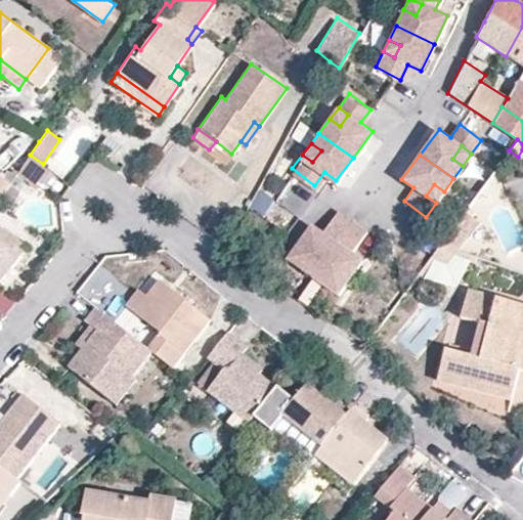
[(0,197),(10,182),(0,174),(0,197)]
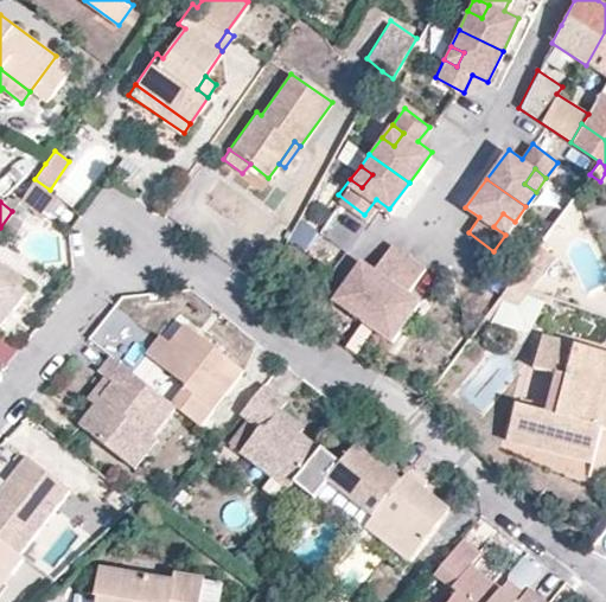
[(493,226),(505,235),(515,222),(503,213),(493,226)]
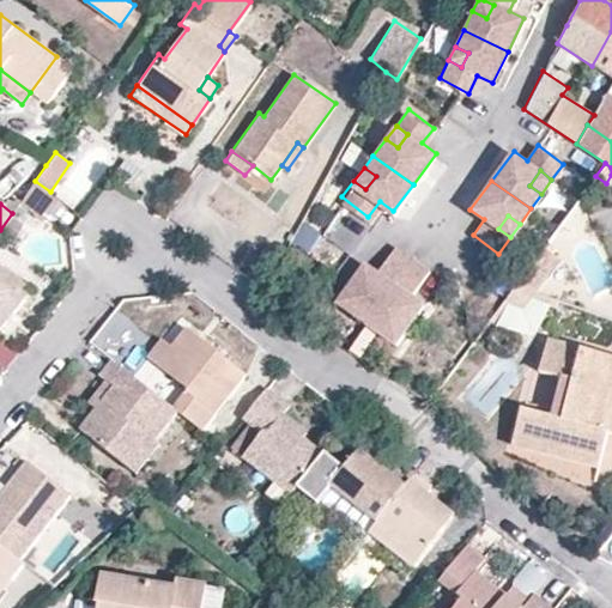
[(373,267),(365,261),(346,289),(361,298),(353,310),(367,321),(412,256),(395,245),(379,271),(373,267)]
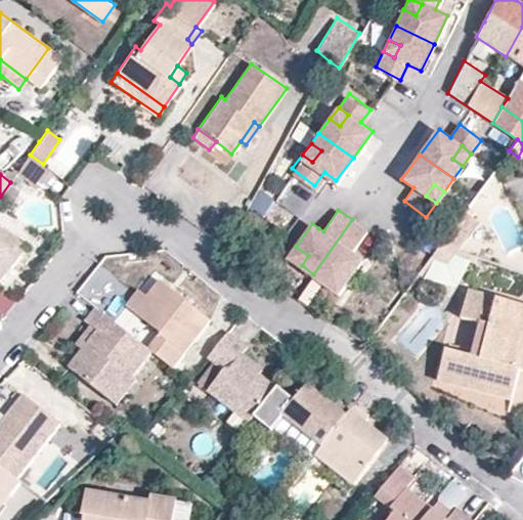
[(366,229),(352,219),(313,274),(327,284),(334,273),(346,283),(363,258),(352,251),(366,229)]
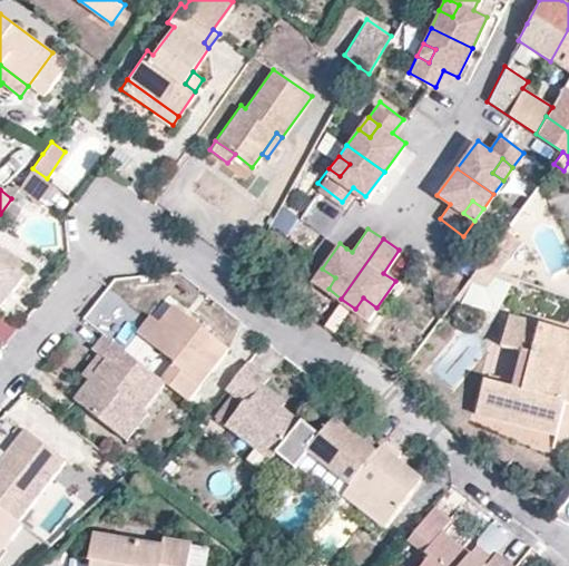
[(0,304),(22,275),(21,260),(6,246),(3,247),(0,244),(0,304)]
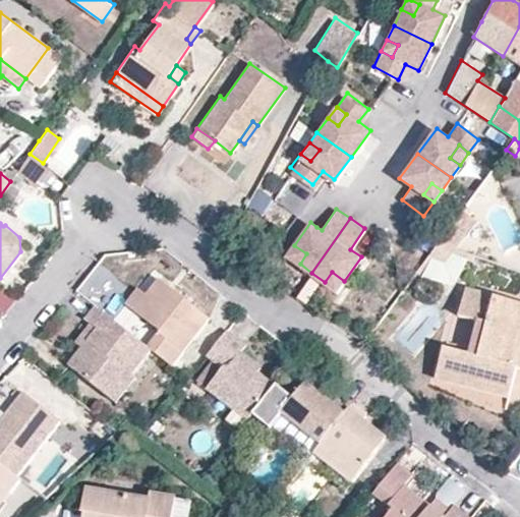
[(294,245),(287,255),(300,264),(306,253),(294,245)]
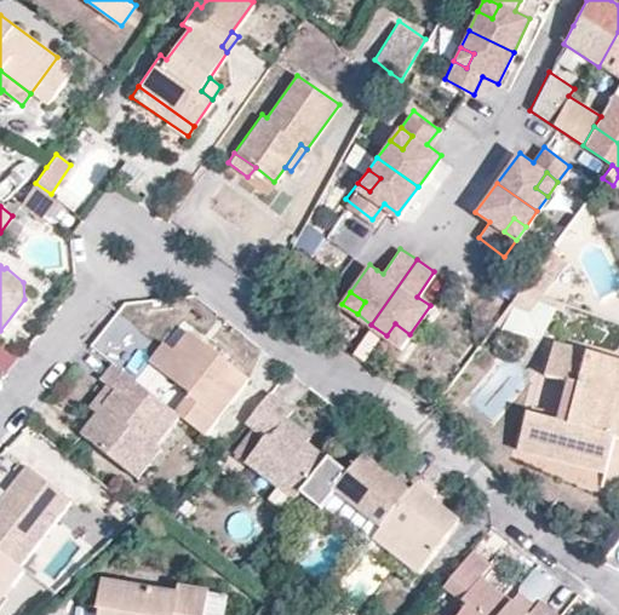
[(395,323),(387,335),(402,346),(410,334),(395,323)]
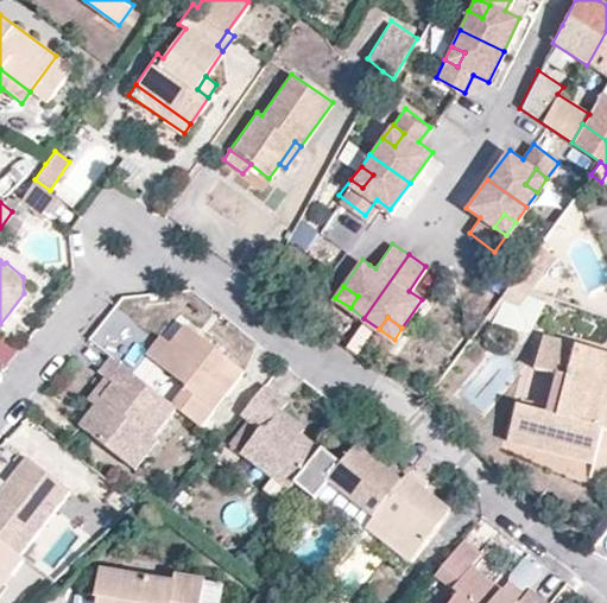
[(176,407),(200,425),(244,369),(185,324),(170,342),(156,361),(185,385),(172,404),(176,407)]
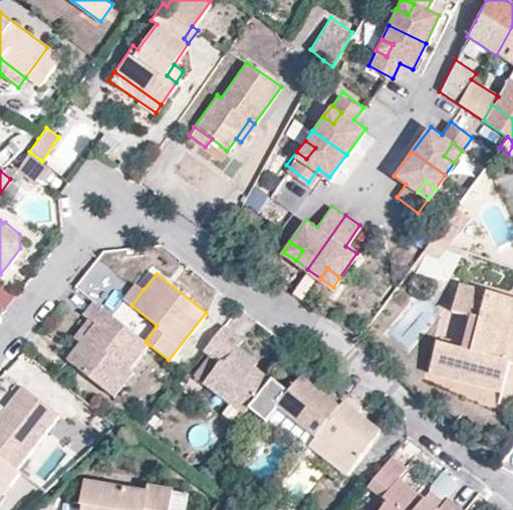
[(122,298),(132,305),(144,289),(135,282),(122,298)]
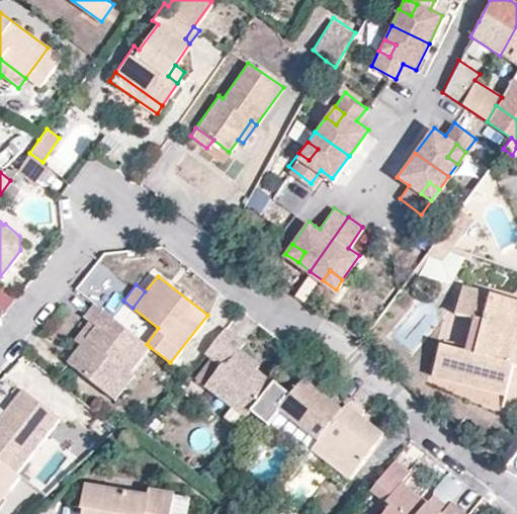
[(504,395),(516,345),(516,300),(462,284),(453,312),(483,321),(474,352),(440,344),(431,374),(504,395)]
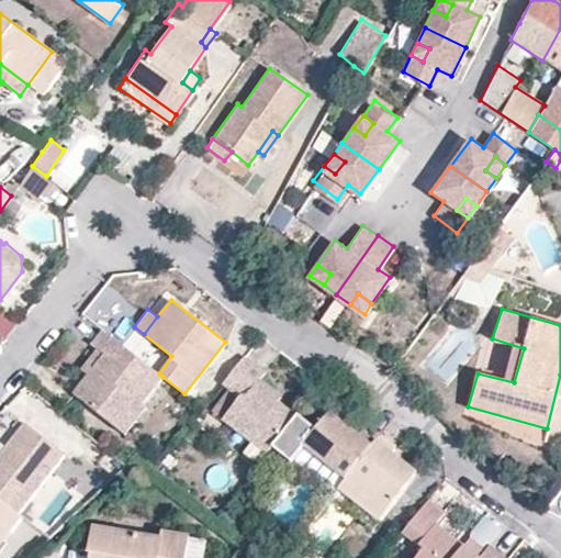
[(159,374),(101,328),(91,342),(97,347),(103,353),(86,374),(71,393),(112,424),(134,395),(143,401),(163,377),(159,374)]
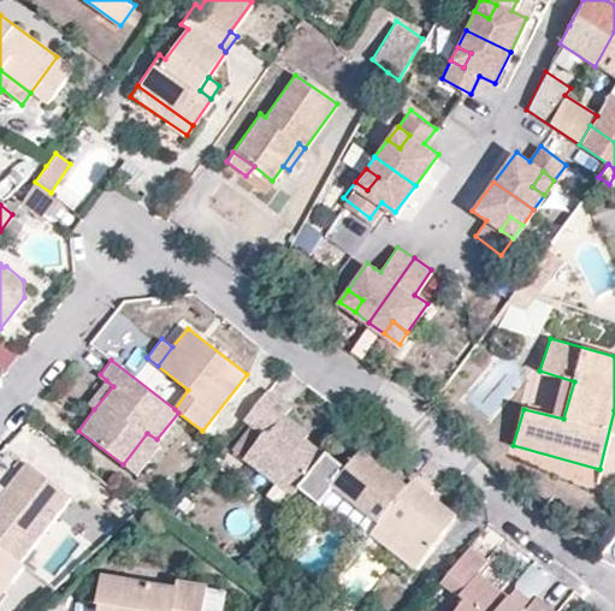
[(113,386),(106,380),(88,403),(94,409),(113,386)]
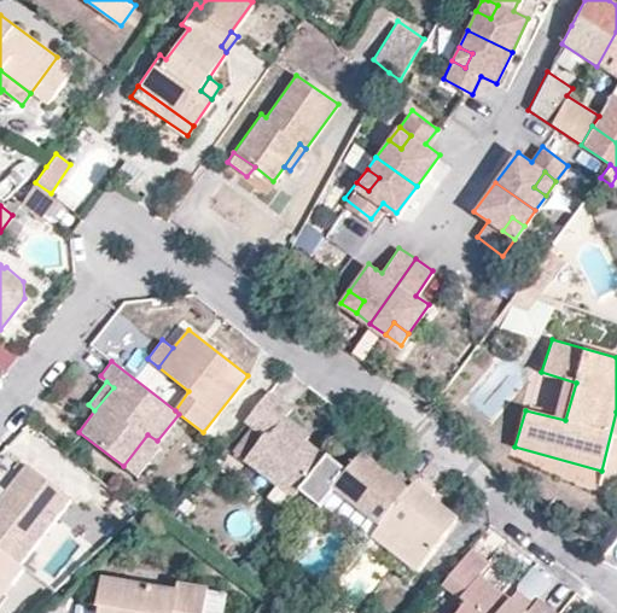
[(268,389),(244,420),(262,435),(244,459),(294,497),(325,455),(304,439),(280,422),(286,415),(291,408),(268,389)]
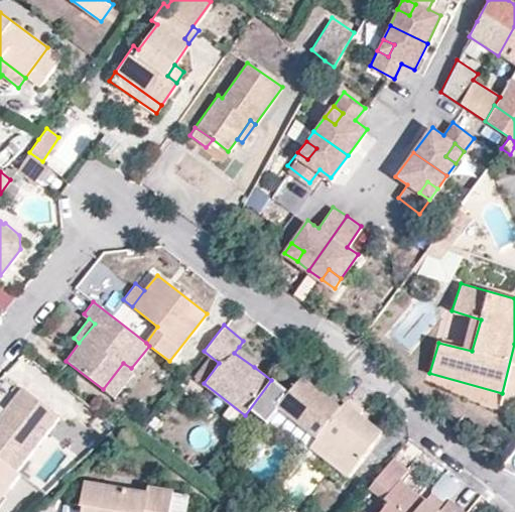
[(514,344),(502,393),(514,396),(514,344)]
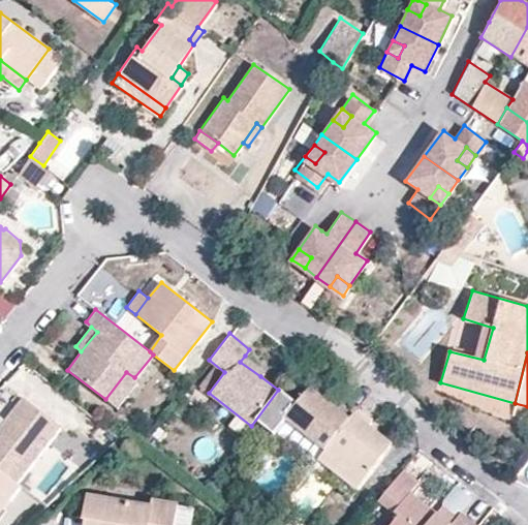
[(265,372),(245,356),(240,362),(260,376),(265,372)]
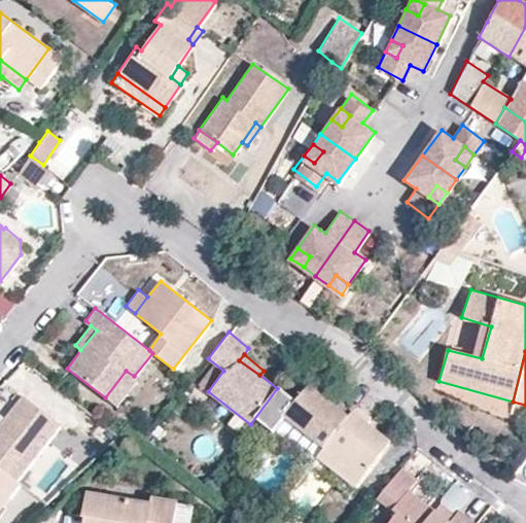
[(126,371),(105,397),(115,405),(136,379),(134,376),(126,371)]
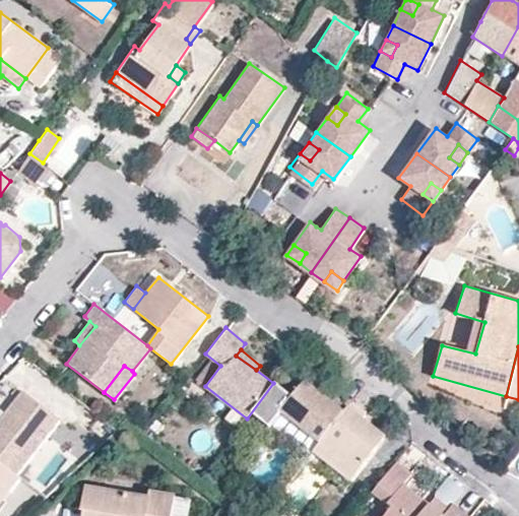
[(319,440),(351,400),(338,390),(331,401),(305,380),(281,410),(319,440)]
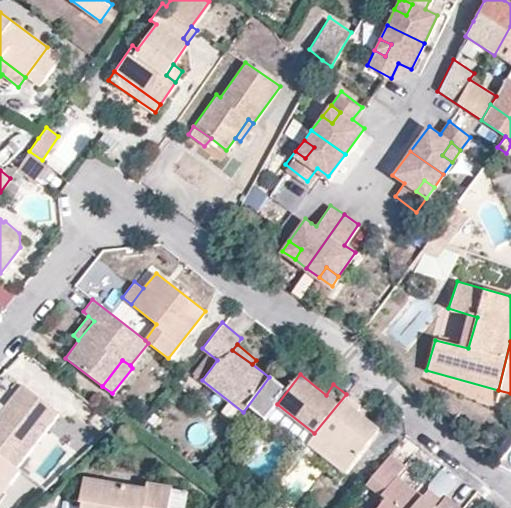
[(21,383),(0,409),(0,452),(17,465),(58,412),(21,383)]
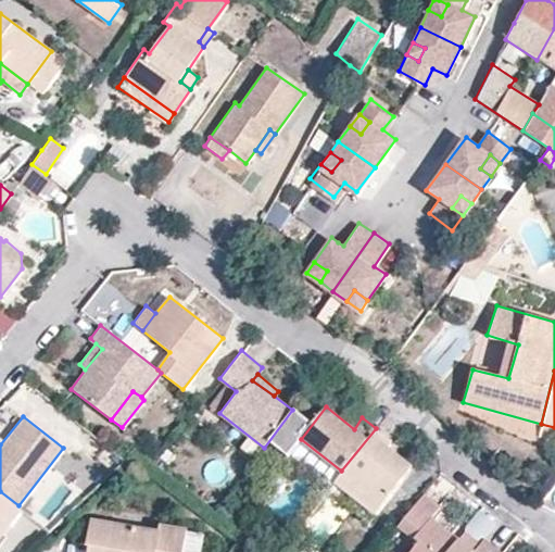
[(391,440),(376,428),(341,471),(333,480),(375,513),(412,466),(387,444),(391,440)]
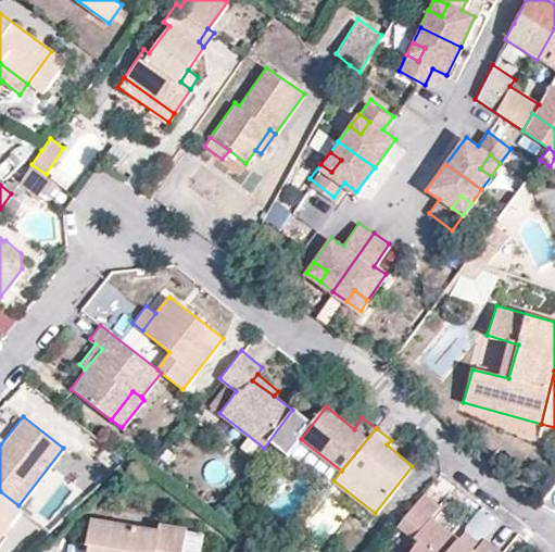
[(22,507),(26,511),(39,494),(43,498),(63,474),(58,468),(70,454),(63,448),(19,505),(22,507)]
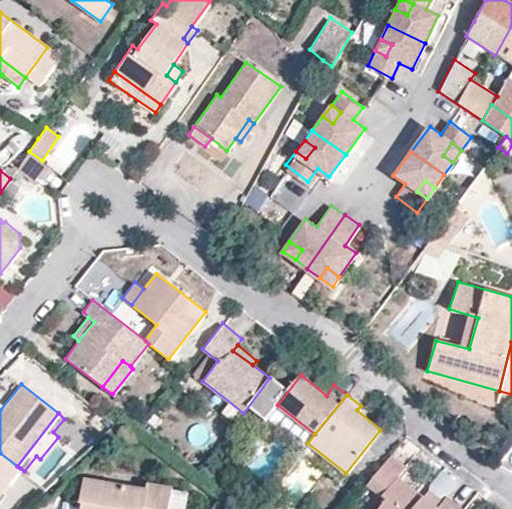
[(308,443),(301,452),(339,482),(346,473),(308,443)]
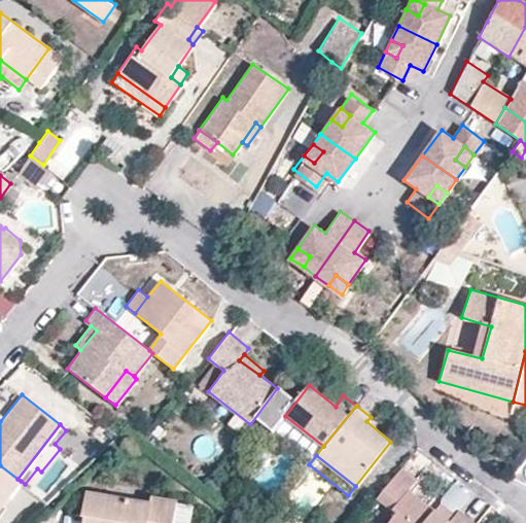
[(18,479),(0,465),(0,508),(21,481),(18,479)]
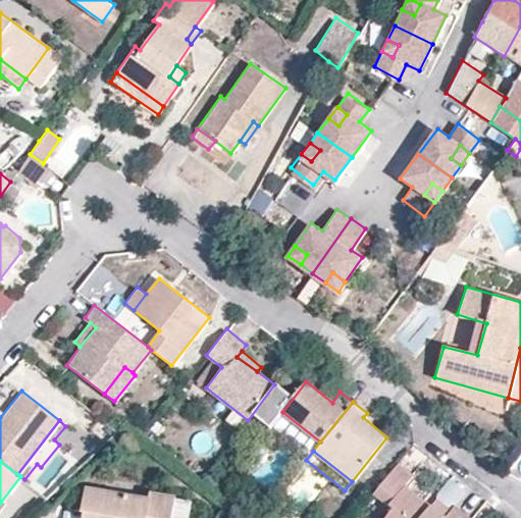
[(412,473),(397,461),(372,494),(392,509),(383,517),(443,517),(450,509),(435,497),(430,504),(405,483),(412,473)]
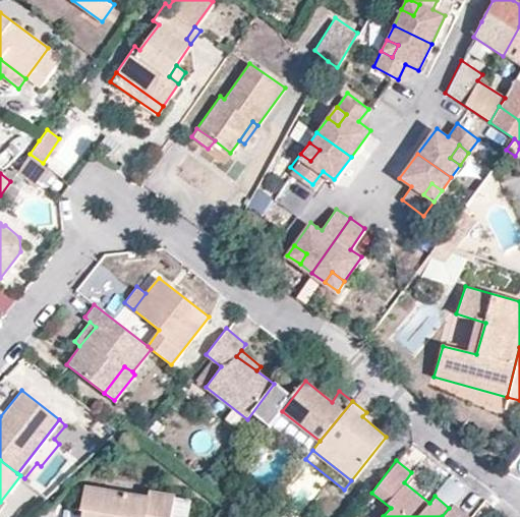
[(59,481),(51,489),(58,496),(66,489),(59,481)]
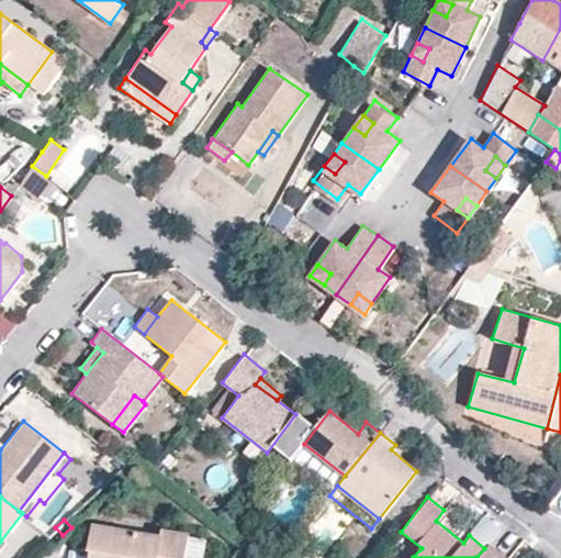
[(160,536),(91,524),(86,553),(90,553),(89,557),(184,557),(189,535),(161,529),(160,536)]
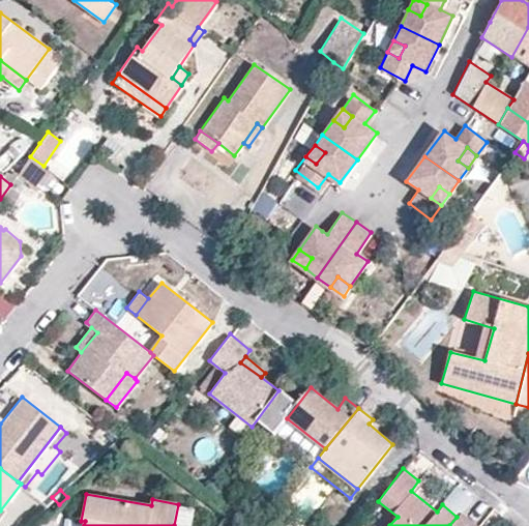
[(473,525),(459,514),(457,517),(449,525),(473,525)]
